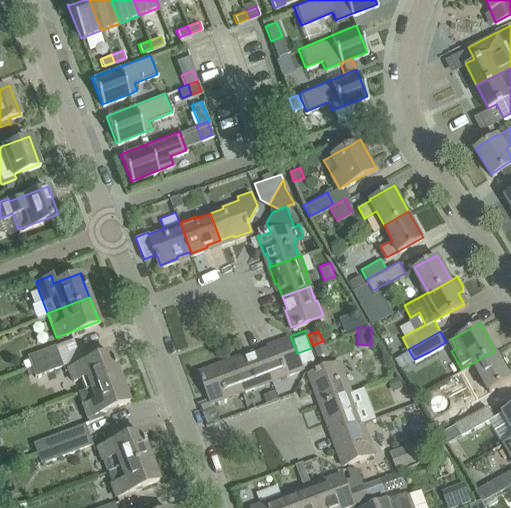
[(274,344),(262,348),(272,376),(284,371),(284,373),(302,367),(297,353),(290,336),(273,342),(274,344)]
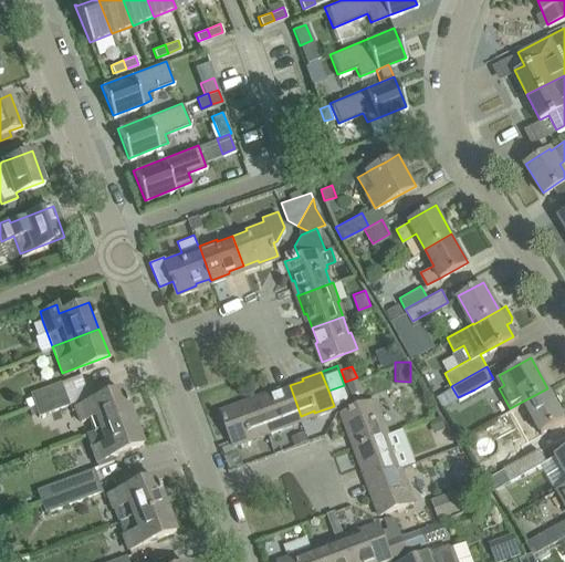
[(357,377),(345,382),(349,393),(361,388),(357,377)]
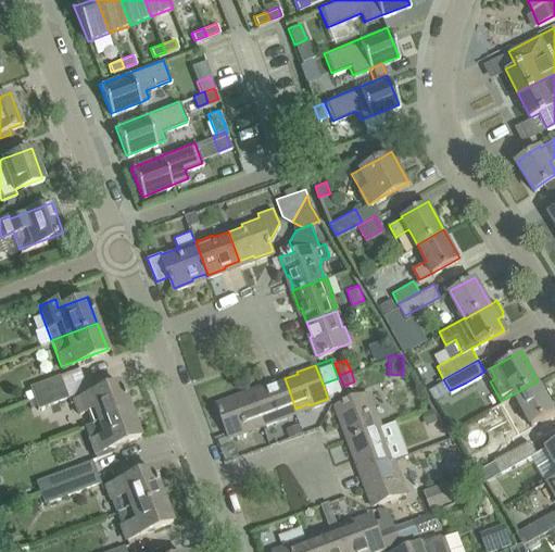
[(59,373),(28,385),(33,396),(63,385),(59,373)]
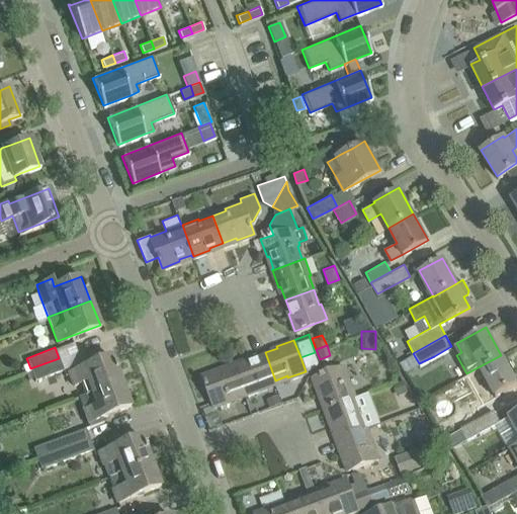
[(249,356),(233,362),(245,394),(261,388),(260,386),(275,380),(265,352),(250,358),(249,356)]
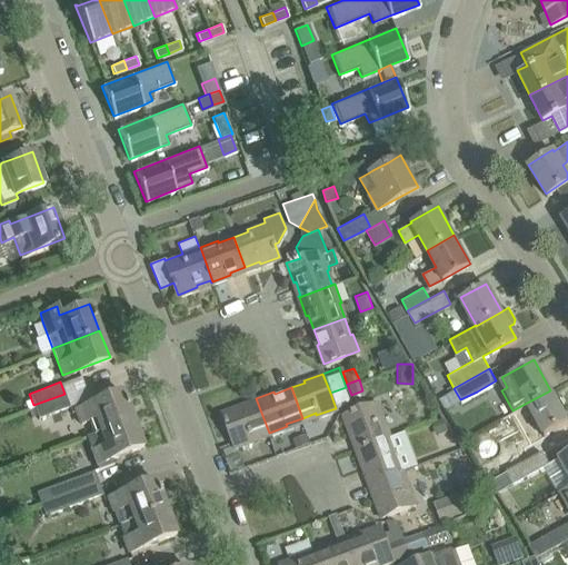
[(90,419),(95,432),(132,418),(122,390),(89,403),(90,405),(77,409),(81,423),(90,419)]
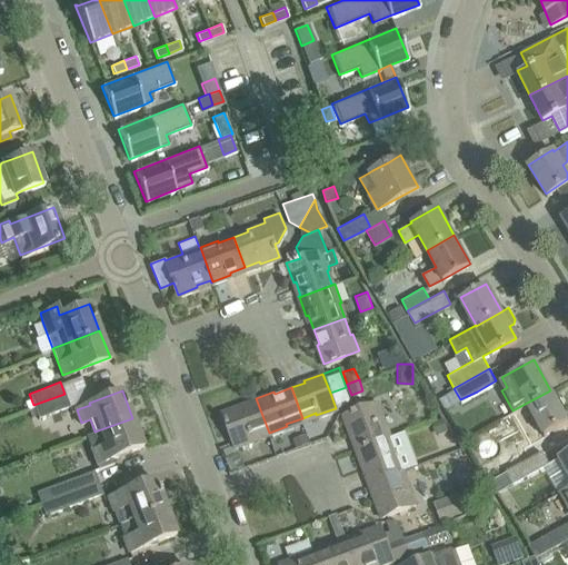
[(550,390),(527,403),(544,433),(567,420),(550,390)]
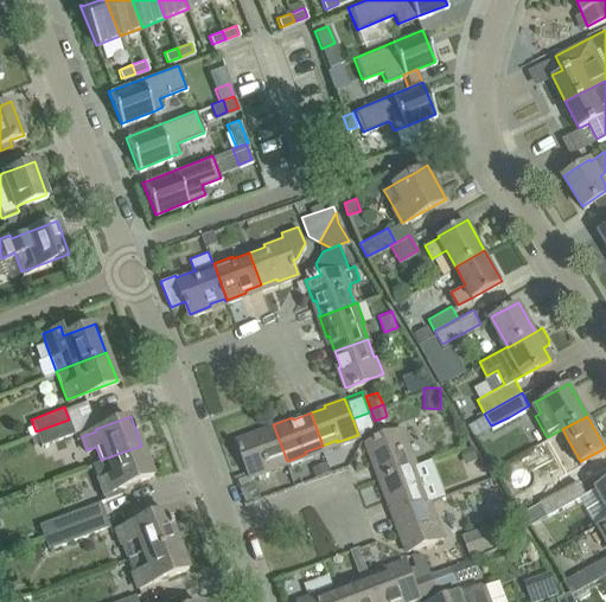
[(36,431),(40,444),(74,431),(69,420),(36,431)]
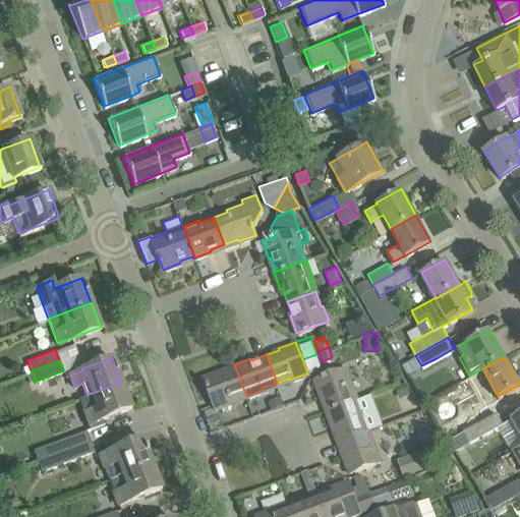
[(246,396),(234,364),(233,364),(234,366),(221,371),(221,369),(203,377),(215,408),(232,401),(231,399),(244,394),(245,396),(246,396)]
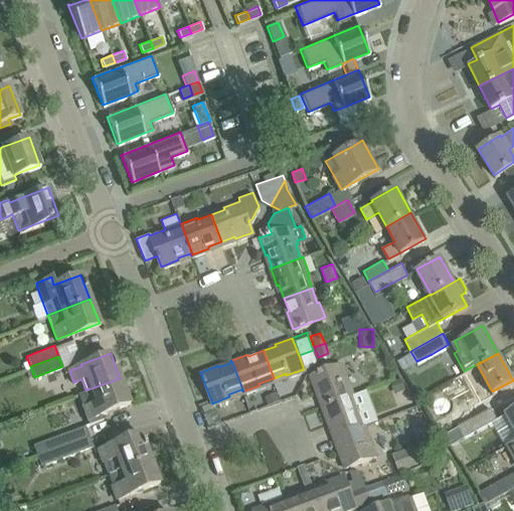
[(321,404),(322,405),(353,393),(353,392),(351,393),(346,380),(348,379),(342,362),(310,374),(316,392),(318,391),(323,403),(321,404)]
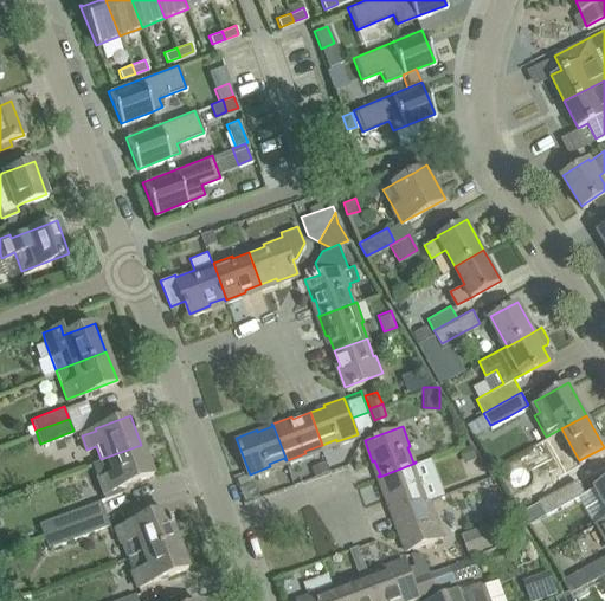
[(458,447),(463,460),(476,456),(470,443),(458,447)]
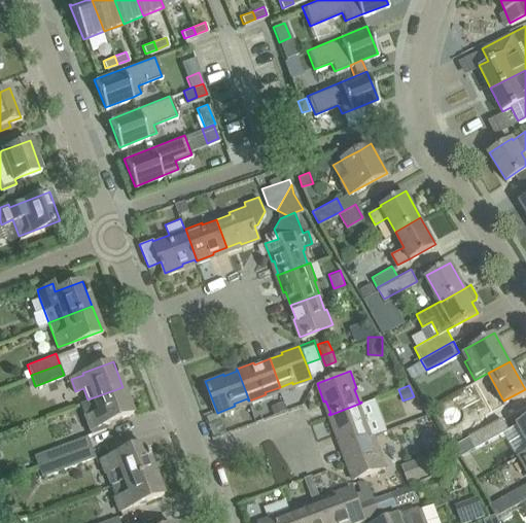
[(123,387),(88,399),(79,403),(84,417),(91,432),(104,428),(102,422),(132,412),(123,387)]
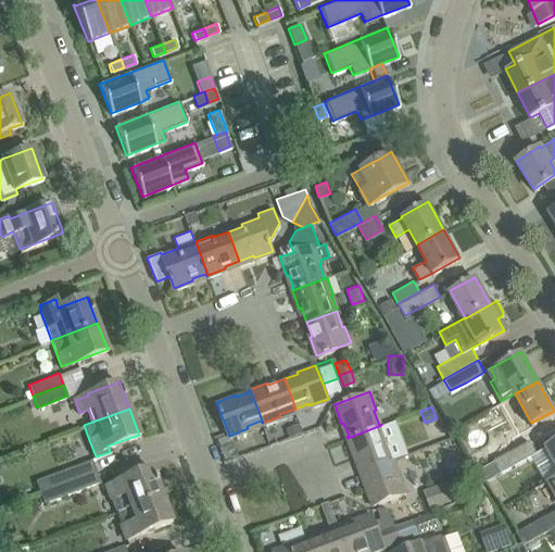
[(299,422),(286,427),(289,435),(302,430),(299,422)]
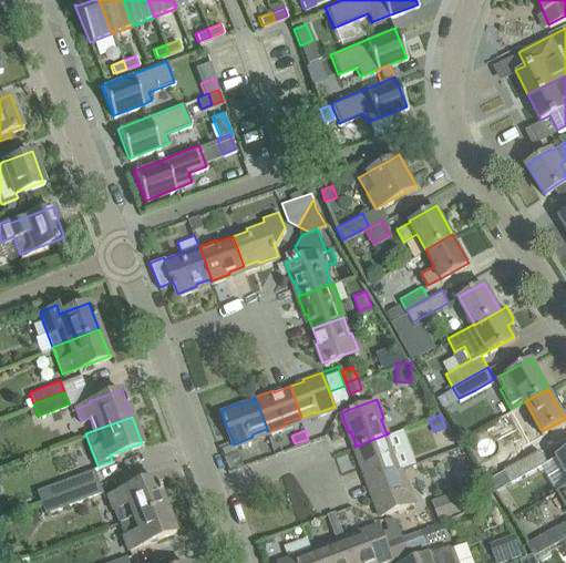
[(363,464),(369,479),(399,468),(393,451),(395,451),(389,433),(354,447),(361,464),(363,464)]
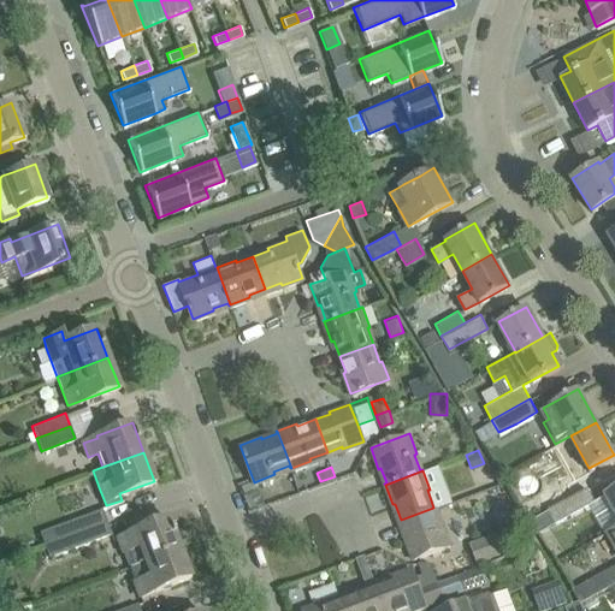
[(539,494),(548,508),(586,487),(579,473),(539,494)]
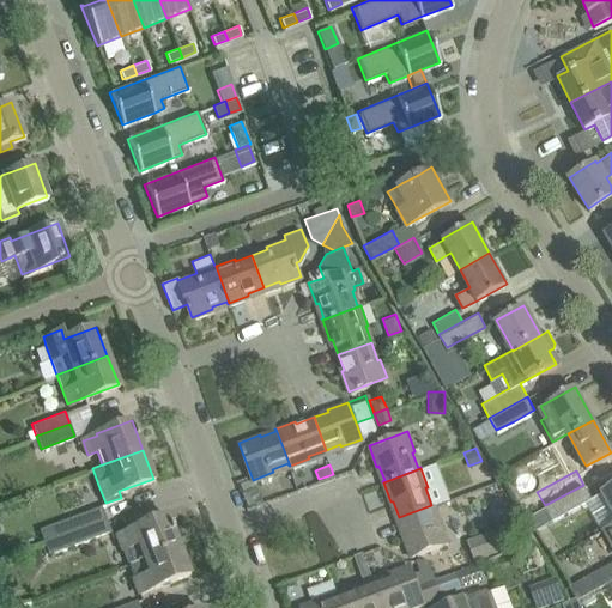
[(583,485),(545,505),(552,518),(591,497),(583,485)]
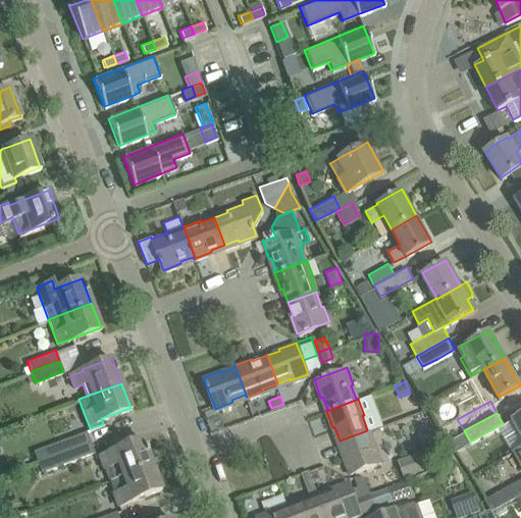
[(86,430),(33,450),(38,462),(90,442),(86,430)]
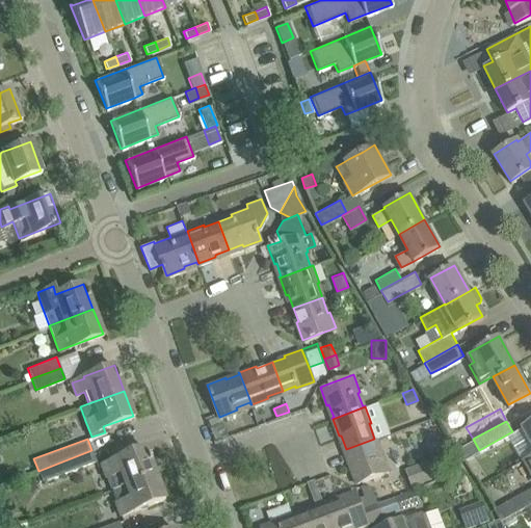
[(380,453),(374,439),(346,449),(350,463),(349,464),(355,481),(389,469),(382,452),(380,453)]
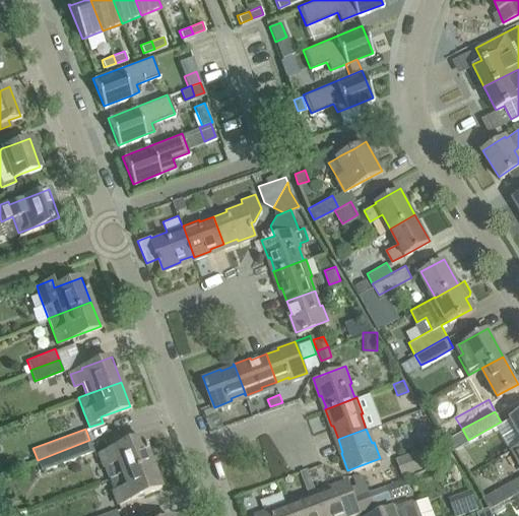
[(104,465),(109,478),(151,462),(141,437),(112,448),(113,449),(100,454),(104,465)]
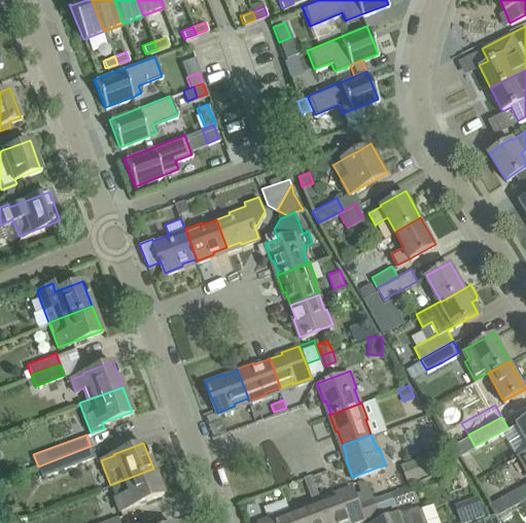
[(95,456),(91,446),(38,466),(41,476),(95,456)]
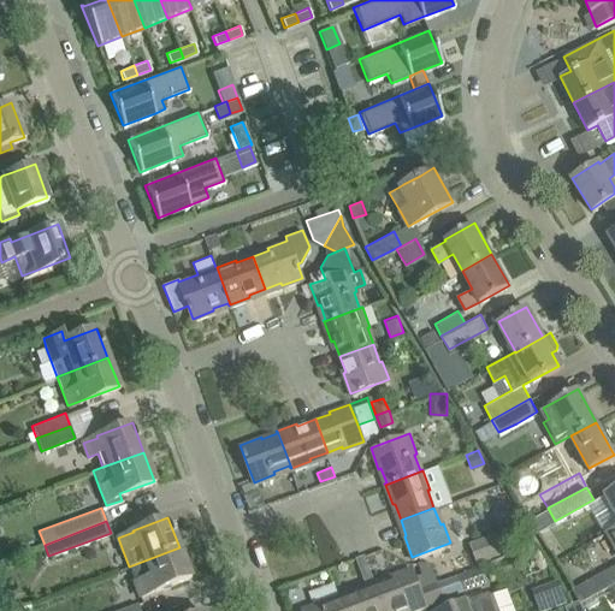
[(614,526),(609,529),(605,532),(614,549),(614,563),(599,571),(571,587),(578,600),(607,585),(608,586),(614,581),(614,526)]
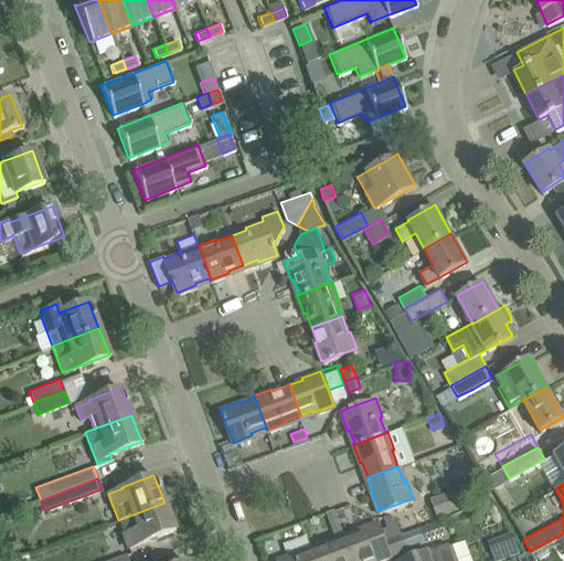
[(453,491),(432,499),(437,515),(458,507),(453,491)]
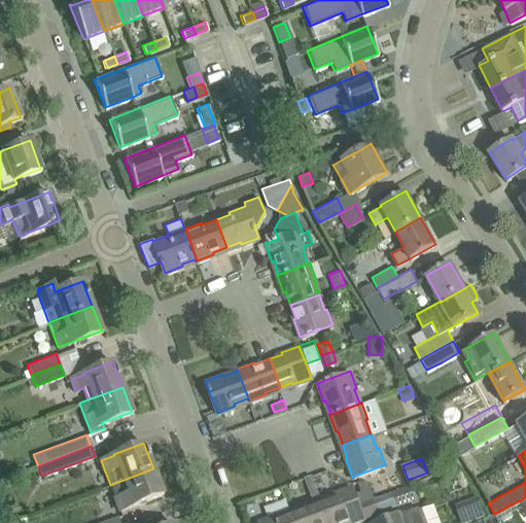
[(153,468),(110,485),(114,497),(118,508),(133,502),(133,503),(162,492),(153,468)]
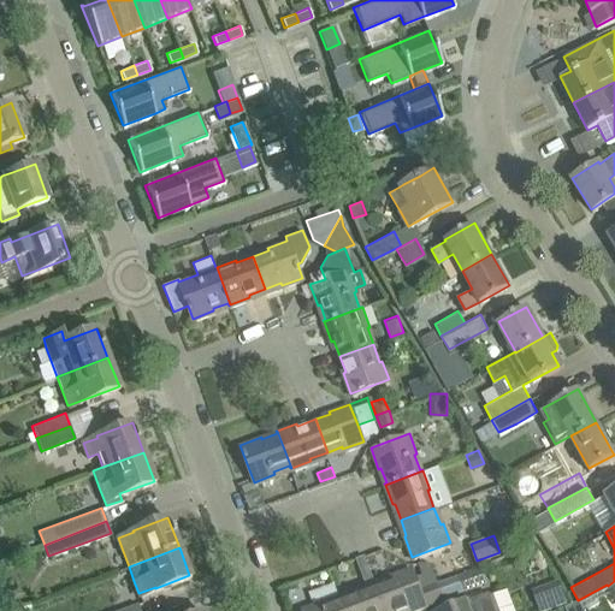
[(365,553),(356,556),(361,569),(371,565),(366,552),(365,553)]
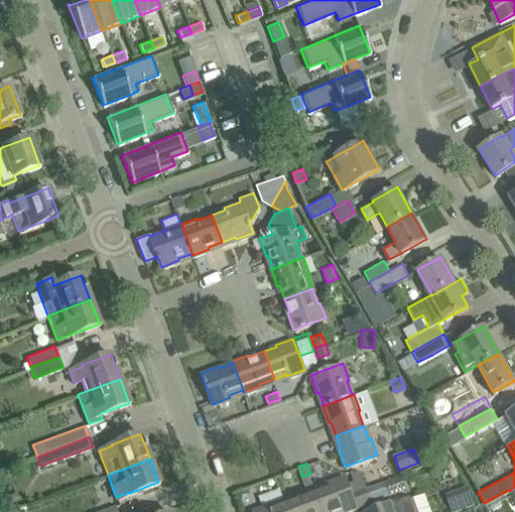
[(353,480),(347,482),(351,492),(366,487),(360,470),(350,471),(353,480)]
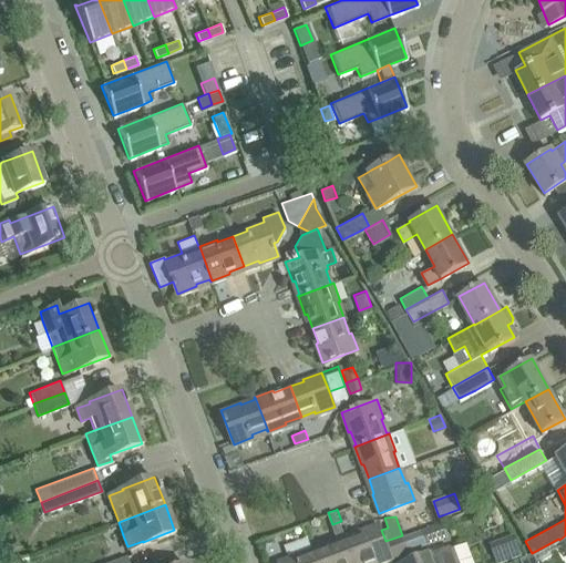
[(419,529),(403,534),(408,549),(424,543),(445,535),(440,521),(419,529)]
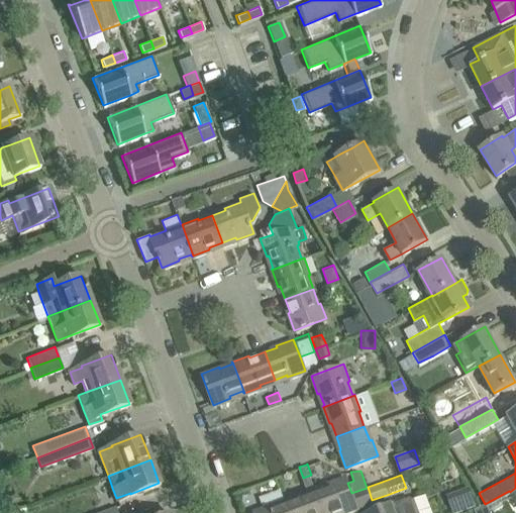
[(328,484),(316,489),(324,512),(334,512),(338,512),(340,512),(356,507),(356,506),(371,501),(367,488),(351,493),(347,483),(344,476),(327,482),(328,484)]
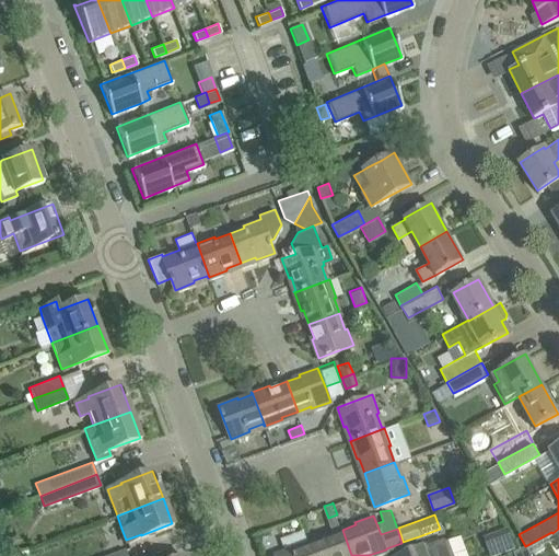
[(493,551),(516,544),(511,526),(488,533),(493,551)]
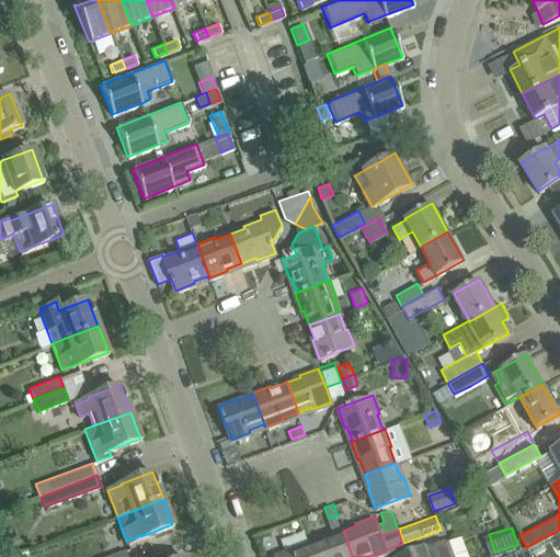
[(315,556),(309,541),(304,530),(282,537),(286,549),(274,554),(275,556),(315,556)]
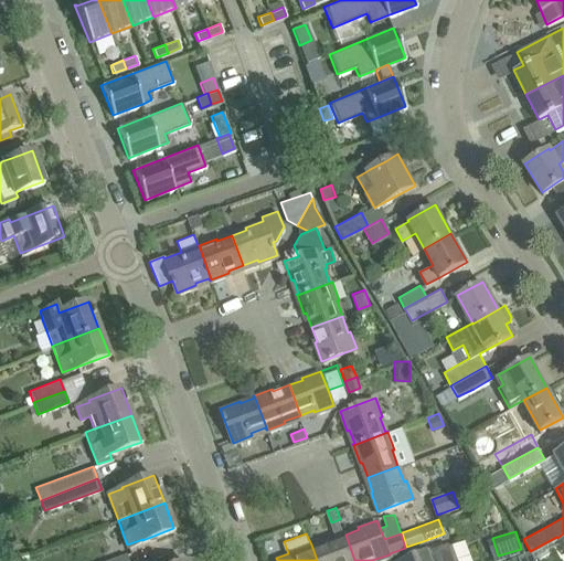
[(329,538),(311,544),(317,560),(354,560),(346,535),(329,540),(329,538)]
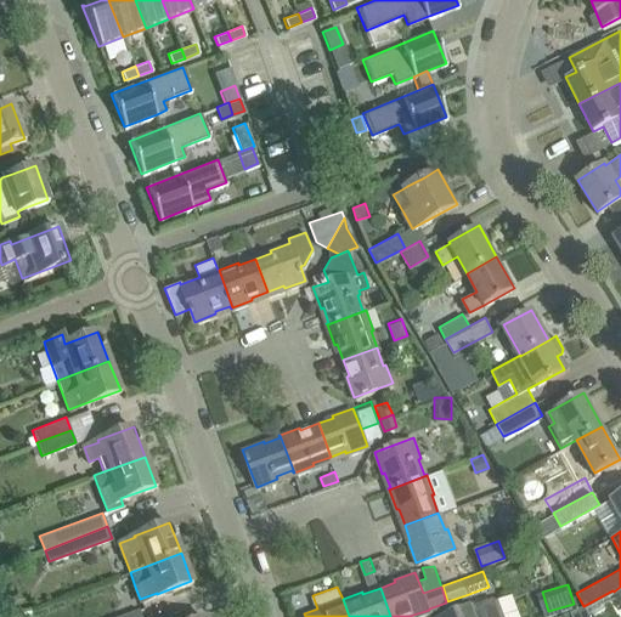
[(500,616),(492,596),(436,616),(500,616)]
